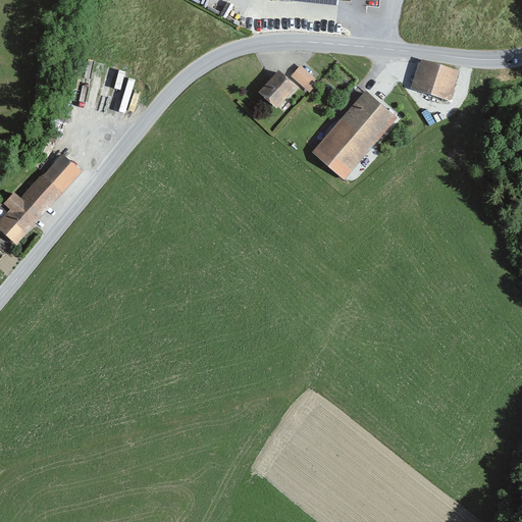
[(420,58),(410,88),(449,100),(459,70),(420,58)]
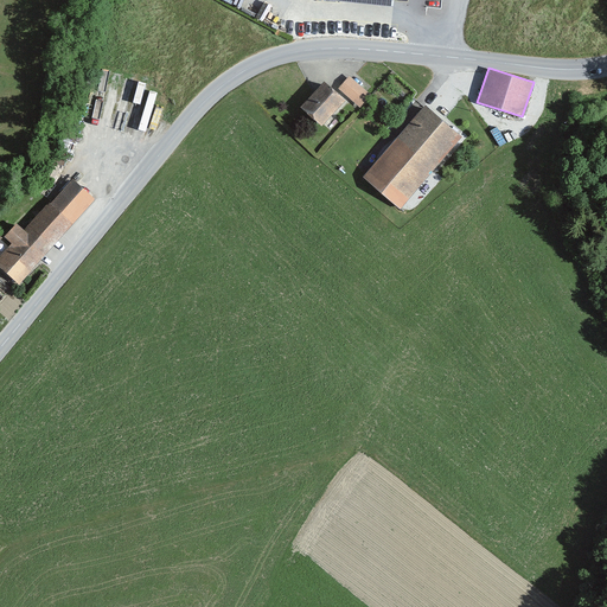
[(349,76),(338,89),(358,106),(370,93),(349,76)]
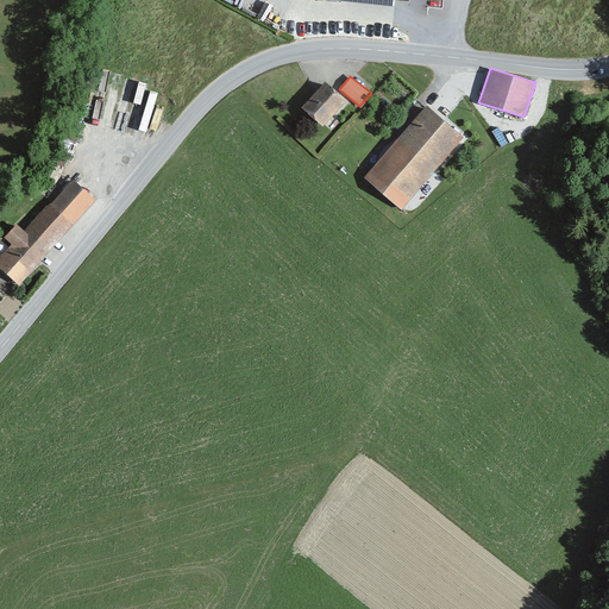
[(324,80),(300,106),(321,124),(344,98),(324,80)]
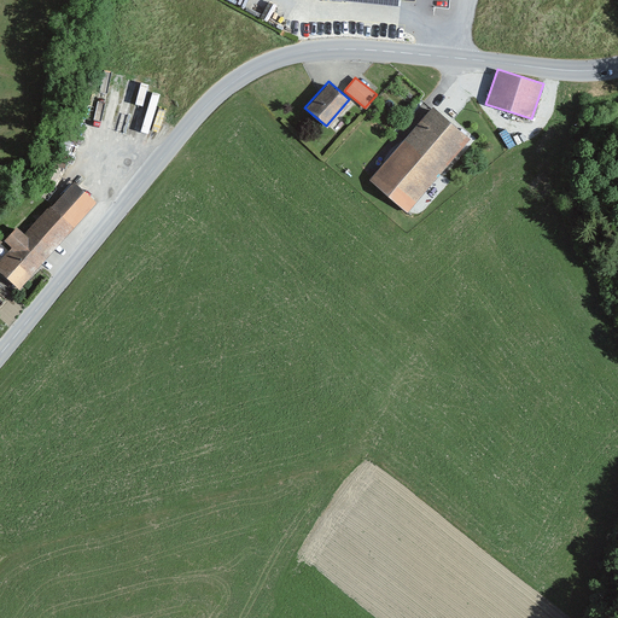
[(471,136),(433,104),(369,179),(407,211),(471,136)]
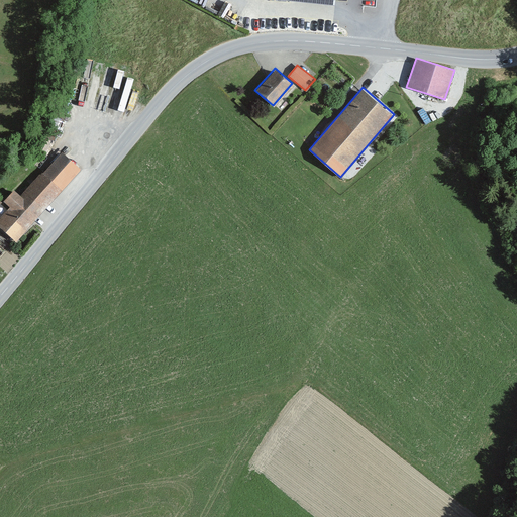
[(0,226),(15,240),(79,170),(59,152),(20,195),(13,189),(3,201),(9,207),(0,217),(0,226)]
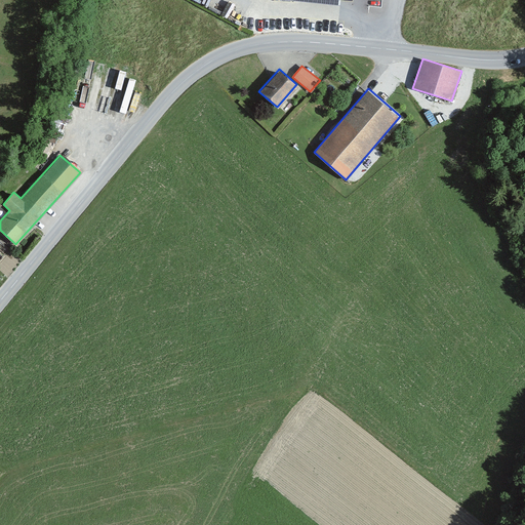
All buildings are outlined.
